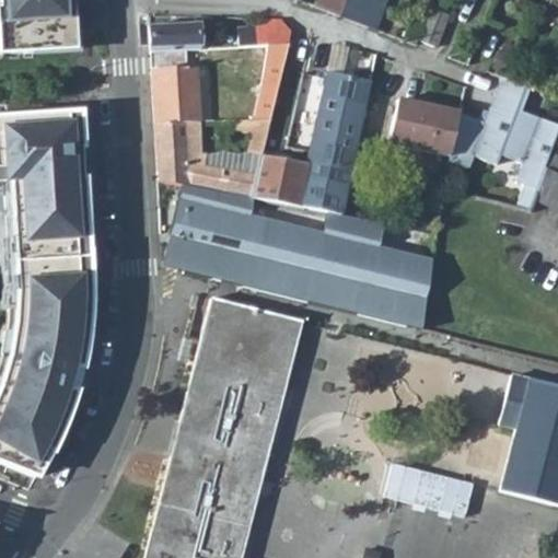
[(3,0),(6,22),(0,22),(0,54),(77,49),(74,18),(66,18),(64,0),(3,0)]
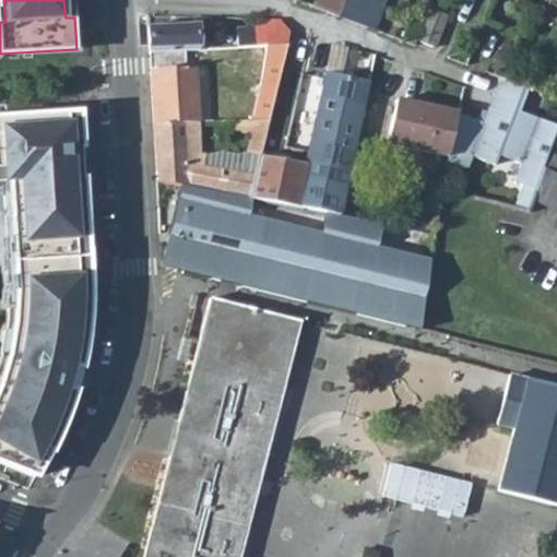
[(63,0),(66,18),(74,18),(73,0),(63,0)]
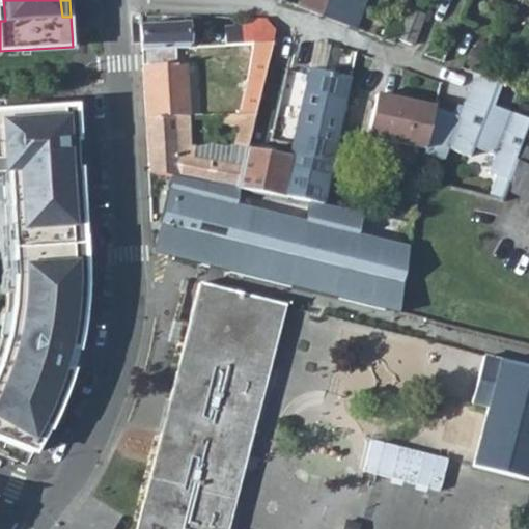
[(300,0),(299,4),(323,12),(327,0),(300,0)]
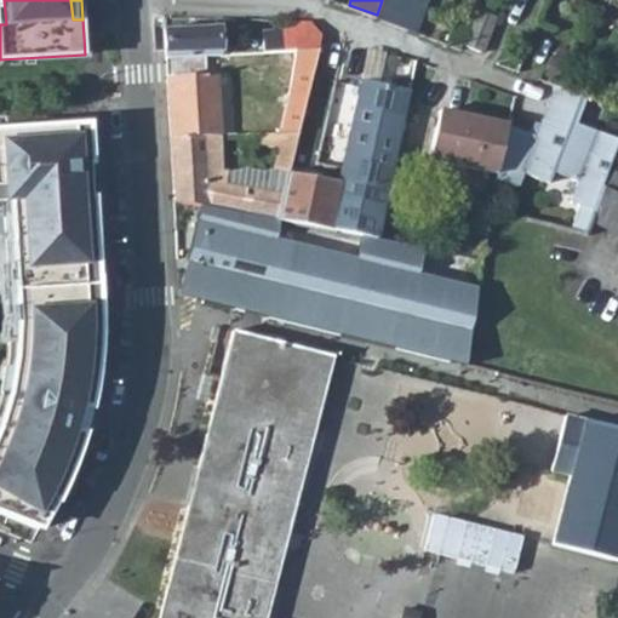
[(416,29),(425,0),(382,0),(377,15),(416,29)]
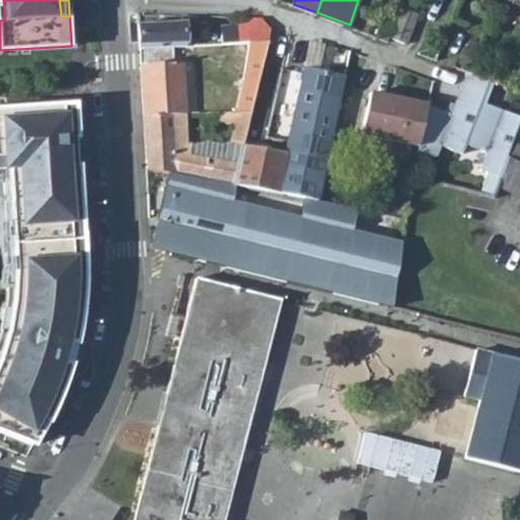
[(419,12),(405,7),(394,37),(408,42),(419,12)]
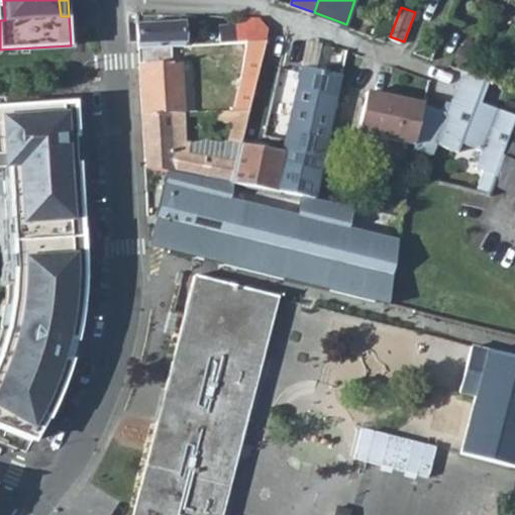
[(384,13),(375,35),(386,39),(394,17),(384,13)]
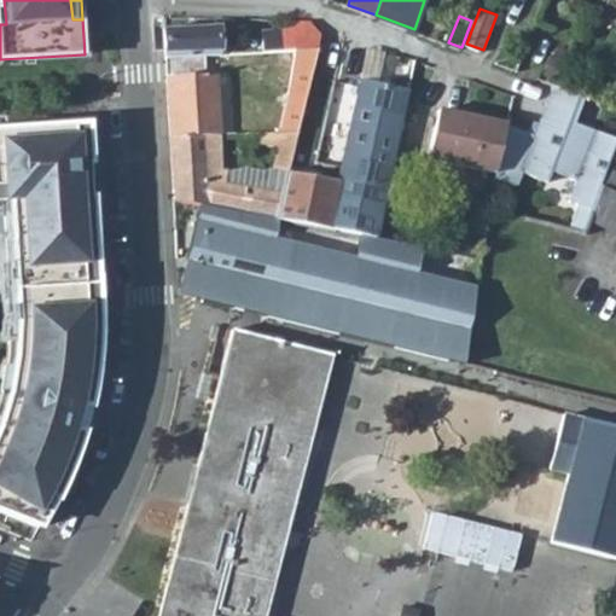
[(265,50),(297,47),(319,46),(324,33),(313,21),(288,18),(288,28),(265,29),(265,50)]
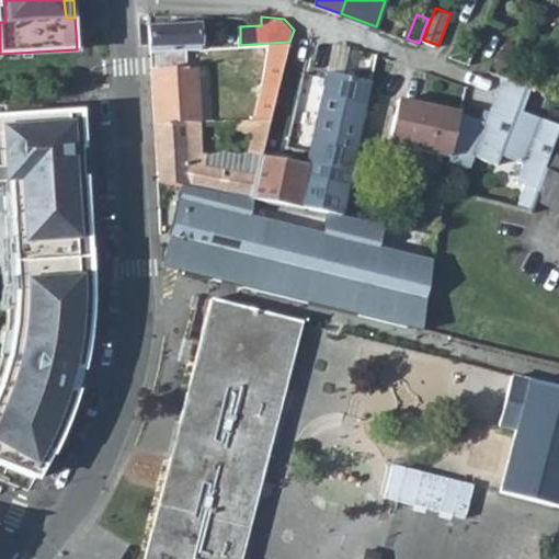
[(151,49),(187,47),(201,47),(200,24),(200,21),(150,23),(151,49)]
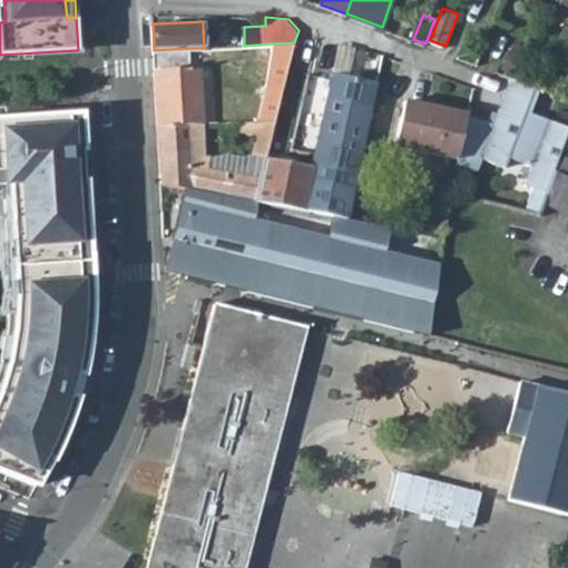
[(203,25),(204,48),(217,47),(216,23),(203,25)]
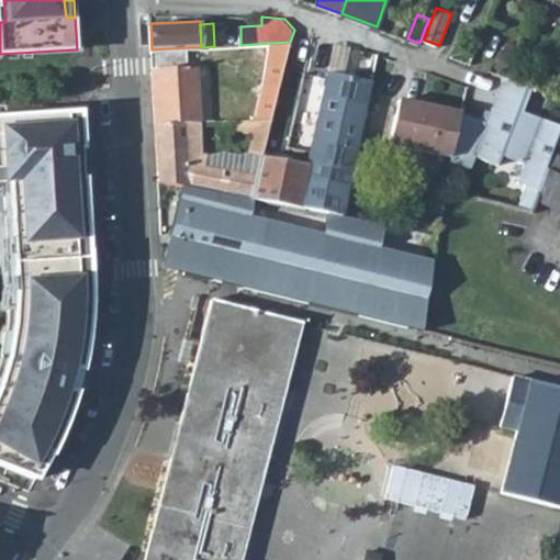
[(277,94),(288,52),(290,42),(270,43),(260,92),(277,94)]
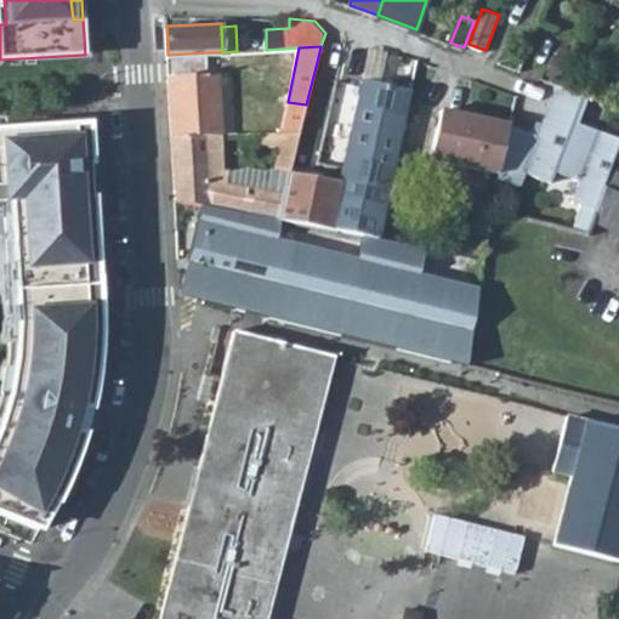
[(564,72),(571,54),(557,49),(550,66),(564,72)]
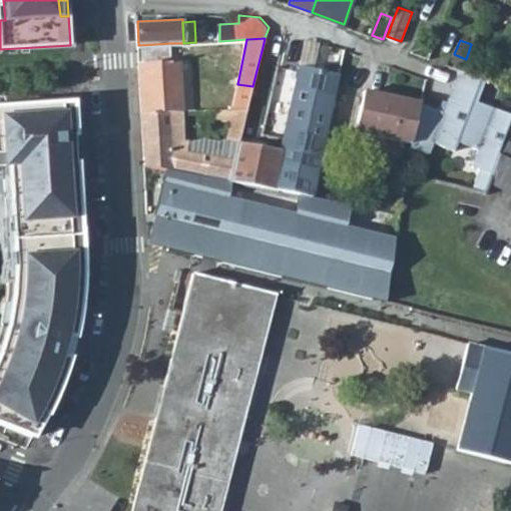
[(171,43),(138,45),(142,111),(183,108),(180,59),(172,59),(171,43)]
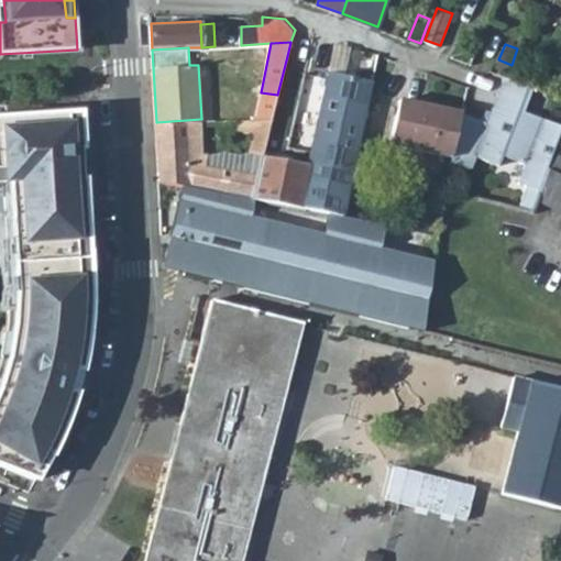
[(277,95),(273,111),(285,114),(301,54),(288,52),(277,95)]
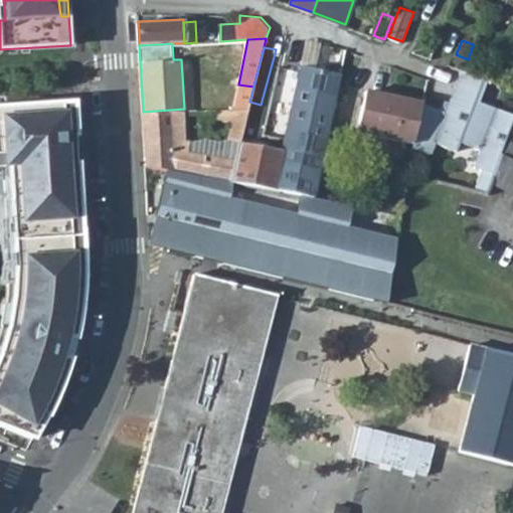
[(317,182),(322,156),(341,73),(302,64),(282,149),(240,141),(230,180),(314,195),(317,182)]
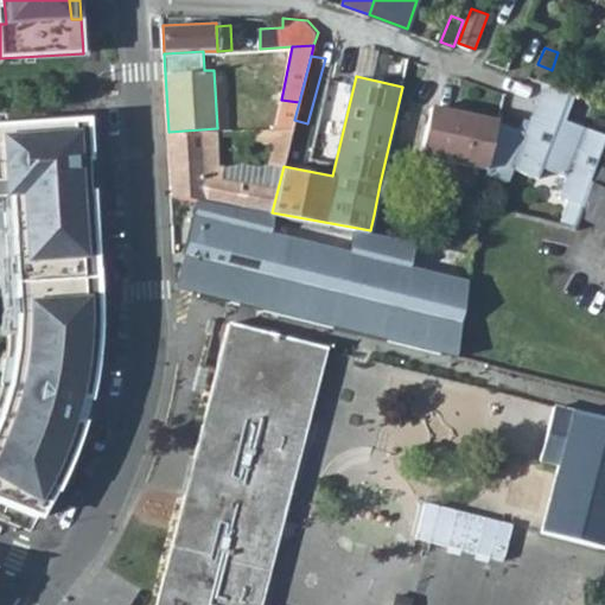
[(500,121),(530,132),(541,104),(505,93),(500,120),(500,121)]
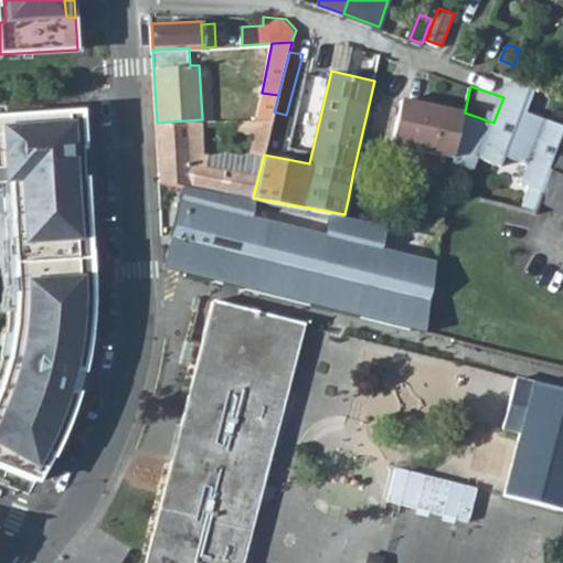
[(406,98),(395,145),(455,157),(465,113),(465,112),(406,98)]
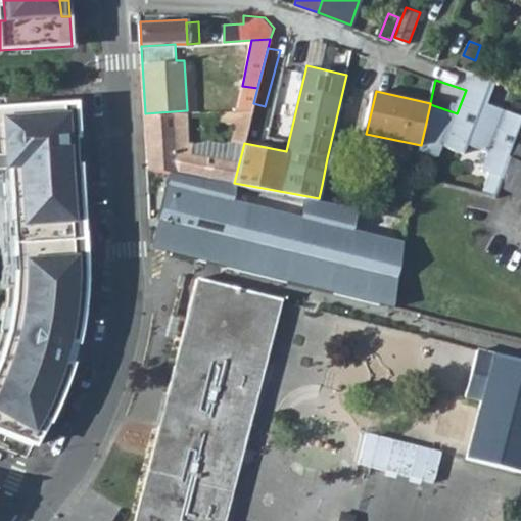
[(76,144),(73,104),(0,109),(0,169),(12,168),(15,211),(21,210),(21,220),(16,221),(18,242),(17,263),(22,263),(21,272),(16,271),(15,280),(14,294),(13,305),(11,314),(10,325),(8,333),(3,349),(0,361),(0,429),(35,443),(48,419),(49,420),(53,411),(55,406),(62,389),(68,373),(64,372),(73,341),(75,341),(78,318),(80,318),(83,297),(84,273),(84,270),(82,270),(79,204),(81,204),(78,144),(76,144)]
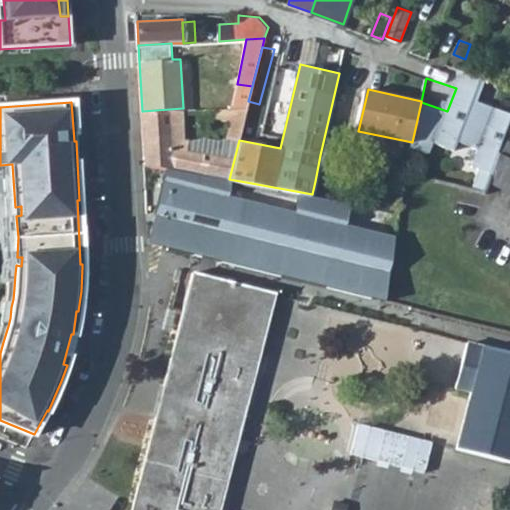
[(248,104),(228,105),(229,114),(244,118),(248,104)]
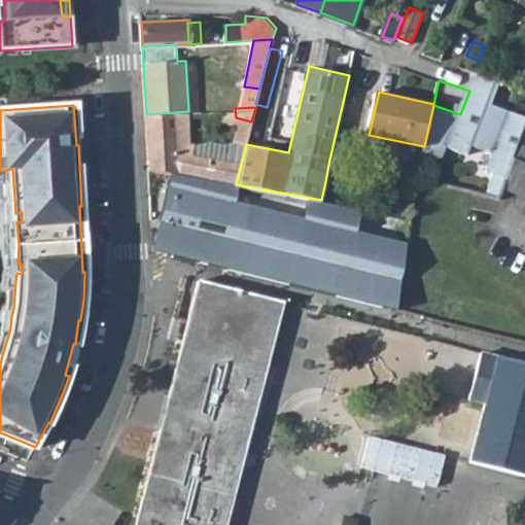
[(154,170),(236,184),(246,144),(234,142),(229,160),(190,151),(188,111),(146,114),(149,169),(154,170)]
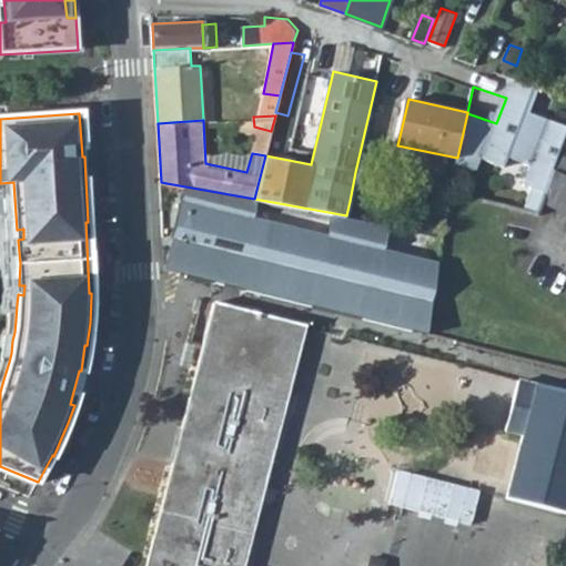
[(565,153),(563,152),(556,171),(565,175),(565,153)]
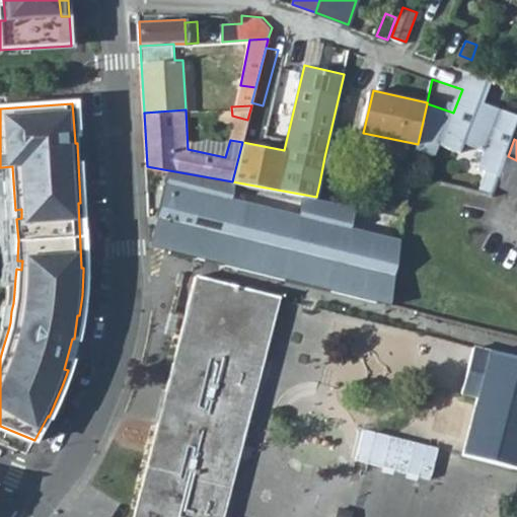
[(440,181),(494,196),(498,183),(505,167),(448,153),(440,181)]
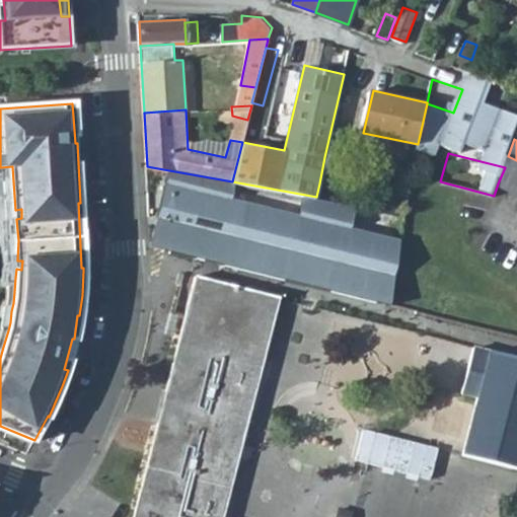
[(498,183),(516,193),(516,160),(508,156),(505,167),(498,183)]
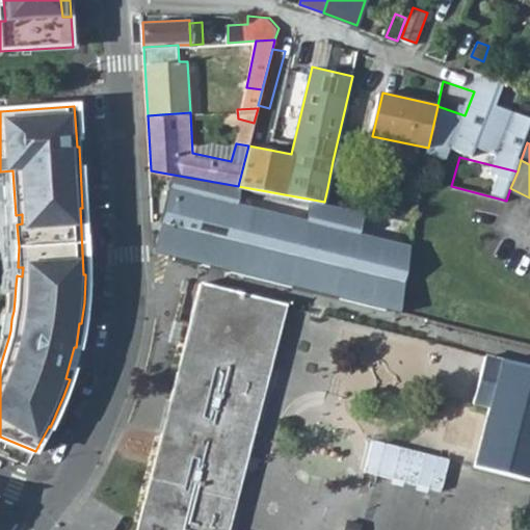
[(327,188),(341,190),(347,165),(333,161),(327,188)]
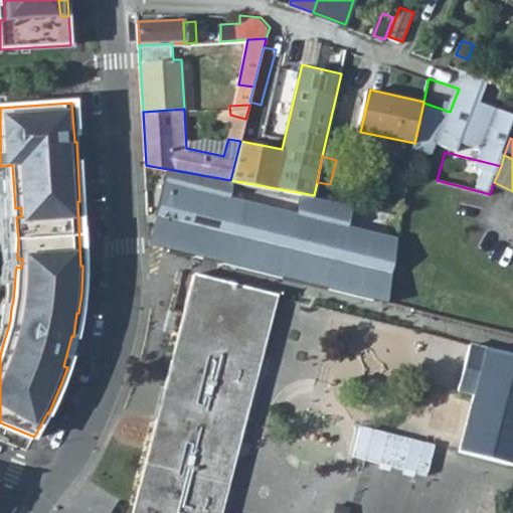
[(393,224),(333,213),(321,273),(381,284),(393,224)]
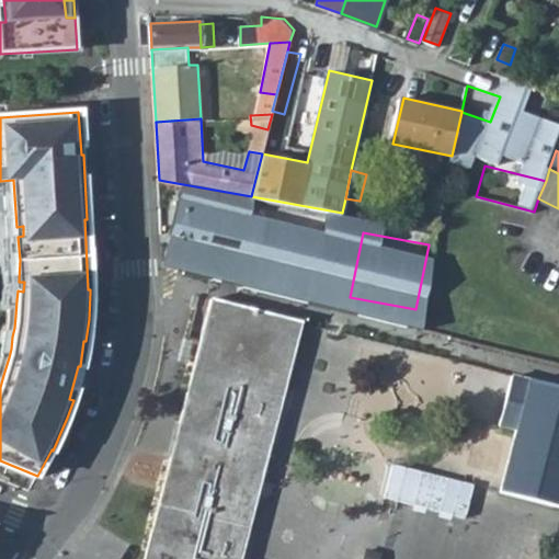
[(305,320),(212,295),(141,558),(403,558),(414,521),(395,515),(388,514),(376,558),(244,558),(278,422),(305,320)]
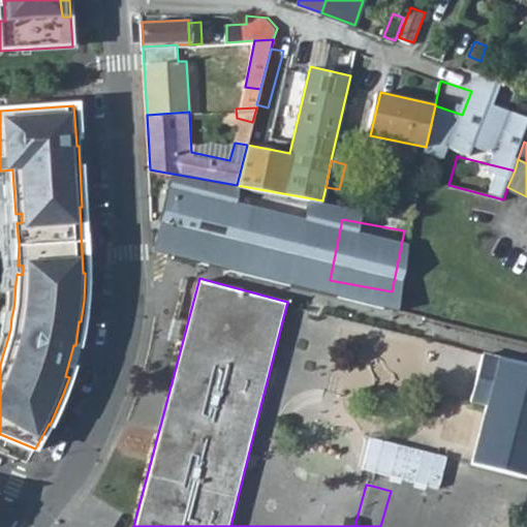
[(484,348),(431,334),(419,382),(471,397),(483,352),(484,348)]
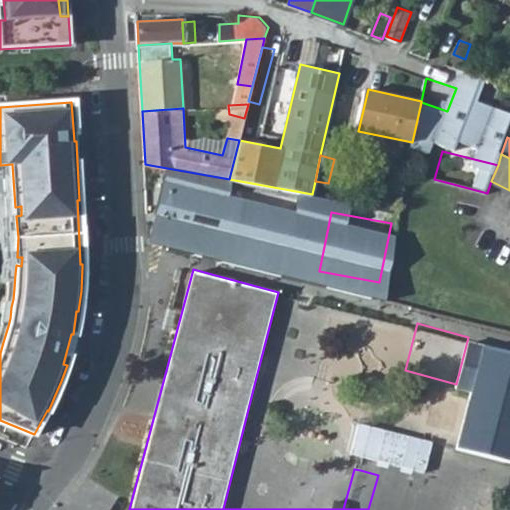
[(509,352),(467,341),(456,384),(455,387),(471,391),(455,447),(509,461),(509,352)]
